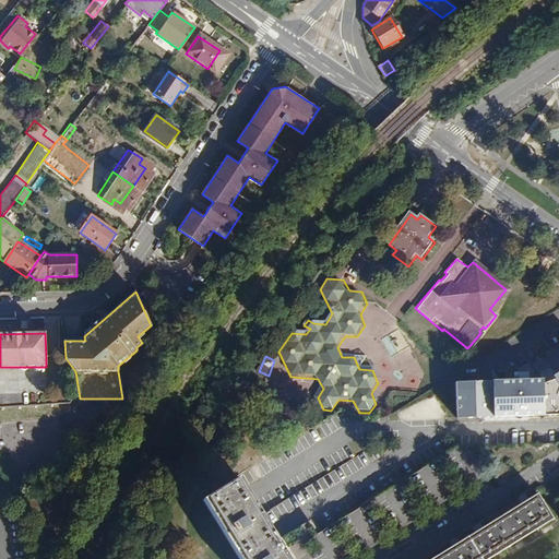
[(558,369),(540,381),(455,399),(463,433),(558,415),(558,413),(558,369)]
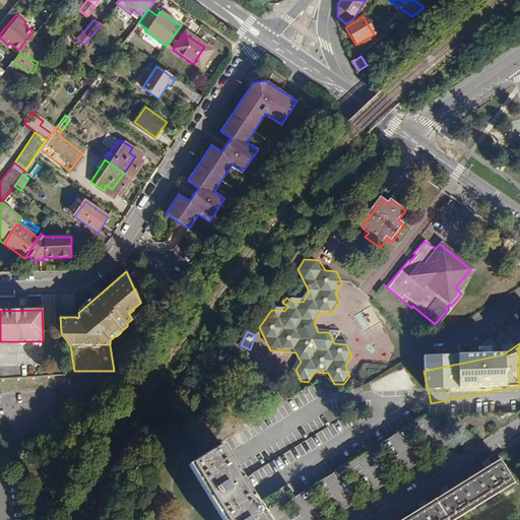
[(410,429),(352,460),(366,485),(387,474),(379,460),(387,455),(394,467),(423,452),(410,429)]
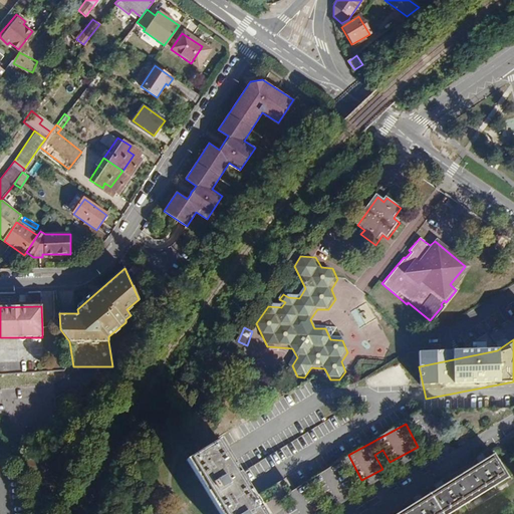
[(253,513),(209,441),(177,461),(208,513),(253,513)]
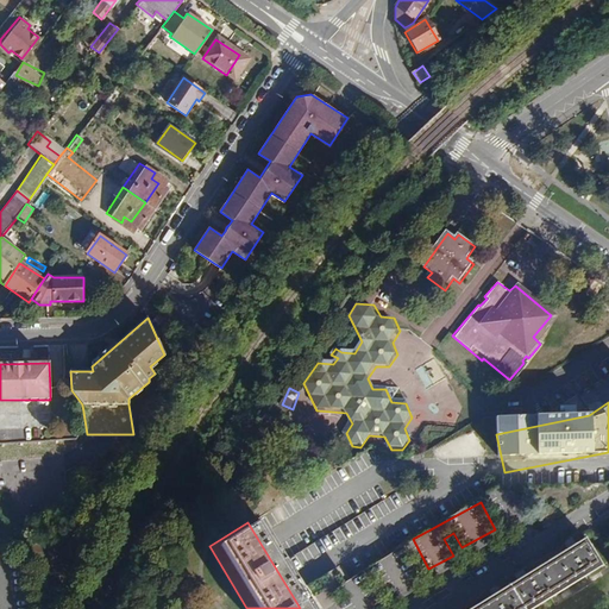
[(471,608),(532,608),(604,565),(589,539),(471,608)]
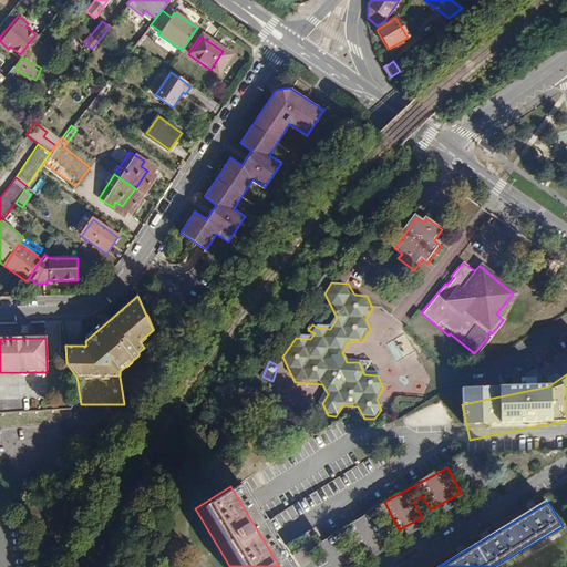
[(350,524),(366,552),(389,538),(373,511),(350,524)]
